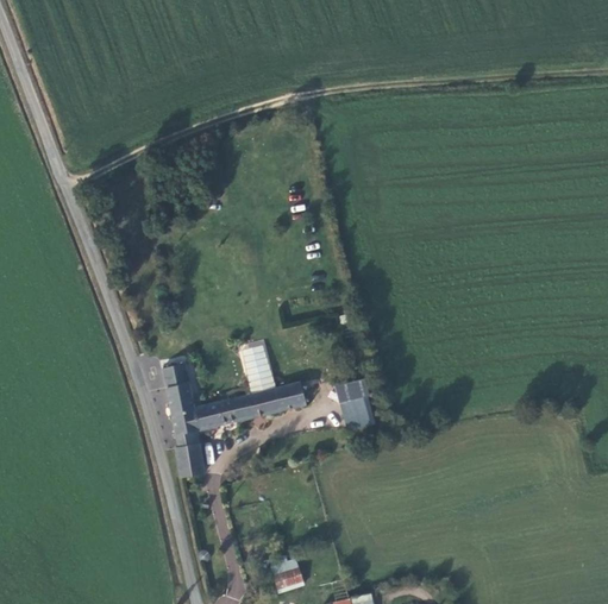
[(242,348),(252,394),(277,387),(262,344),(242,348)]
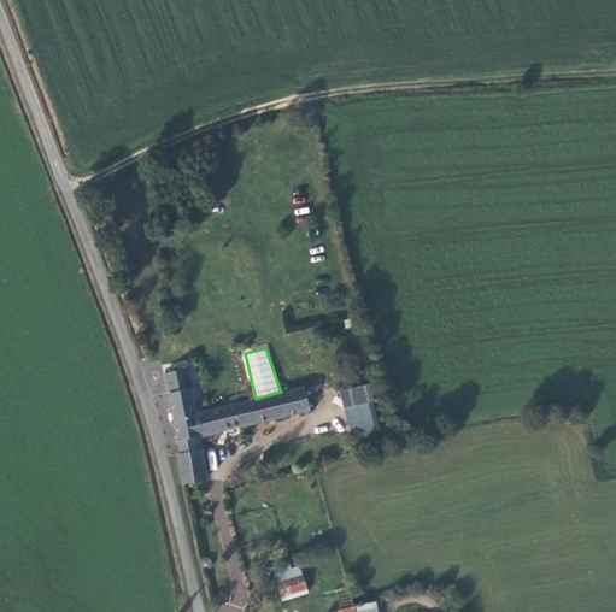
[(180,440),(201,435),(310,407),(305,386),(281,392),(256,399),(198,415),(187,369),(164,374),(176,422),(180,440)]
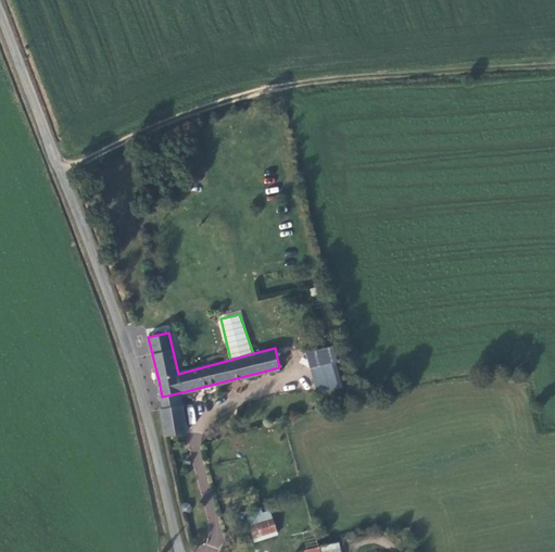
[(335,363),(315,367),(320,392),(341,387),(335,363)]
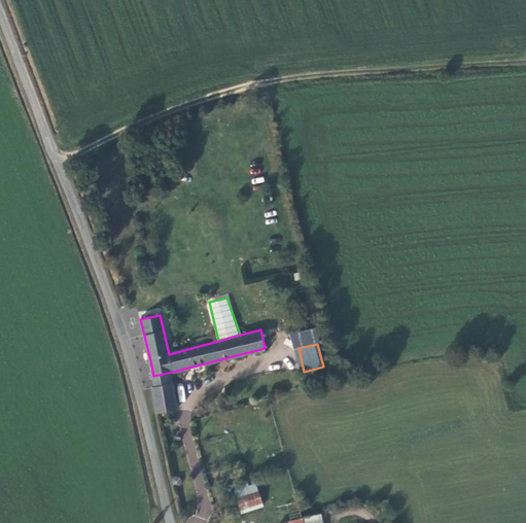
[(153,376),(155,387),(174,383),(172,372),(153,376)]
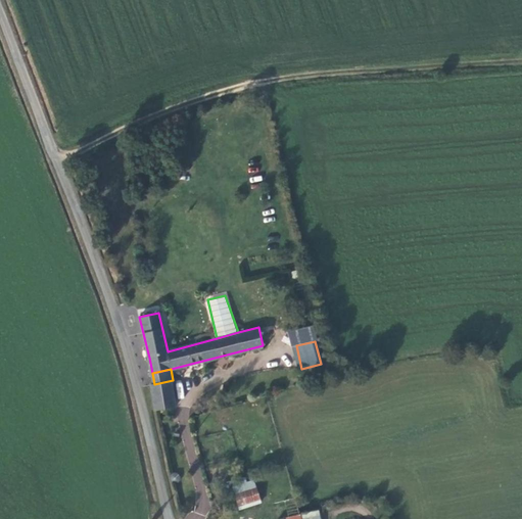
[(158,411),(160,411),(177,407),(173,380),(154,384),(153,385),(158,411)]
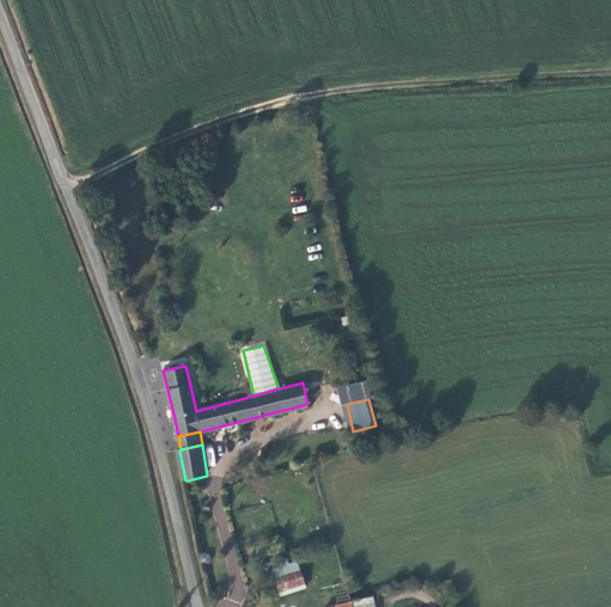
[(297,558),(274,564),(281,589),(304,583),(297,558)]
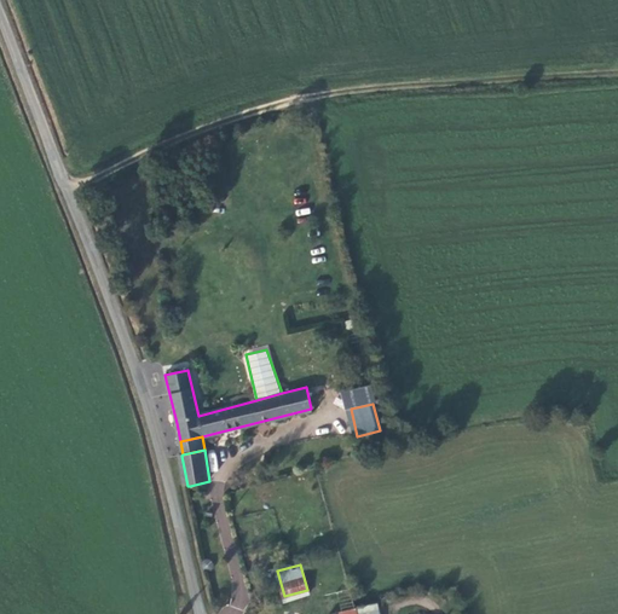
[(347,585),(345,577),(331,580),(333,588),(347,585)]
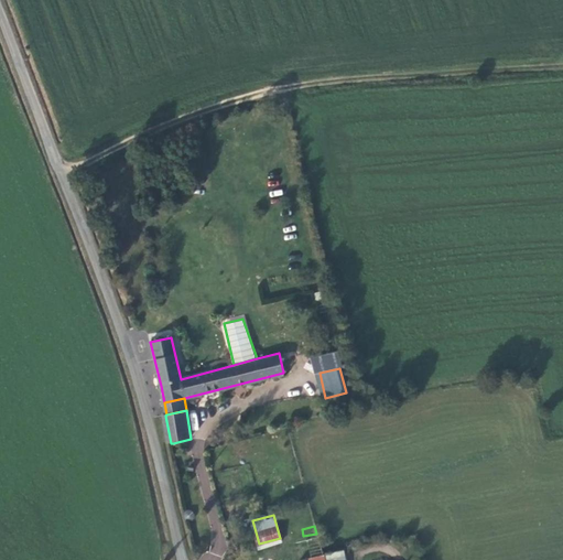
[(323,549),(325,559),(345,559),(343,545),(323,549)]
